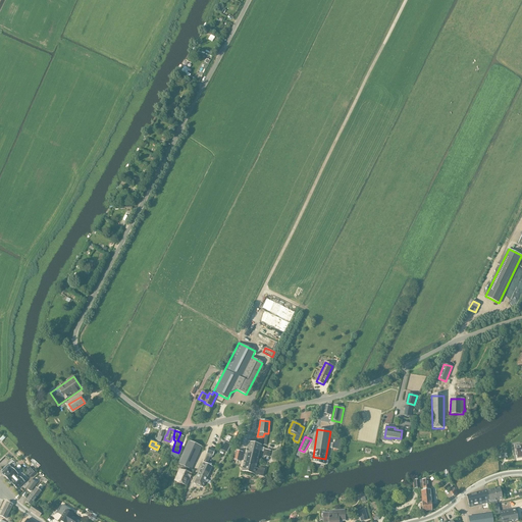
[(189,441),(178,464),(192,470),(202,447),(189,441)]
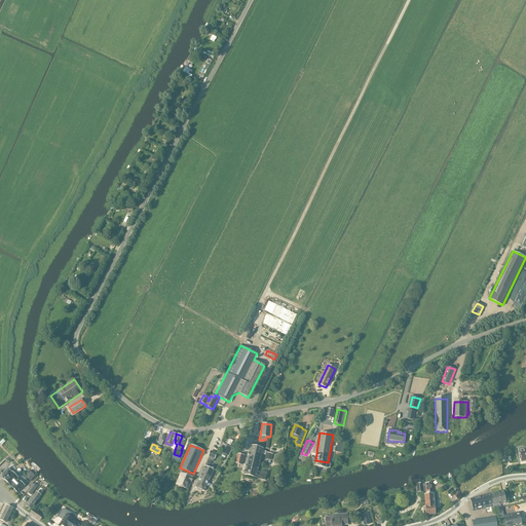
[(246,468),(258,472),(259,466),(262,467),(263,463),(260,462),(263,449),(251,446),(246,468)]
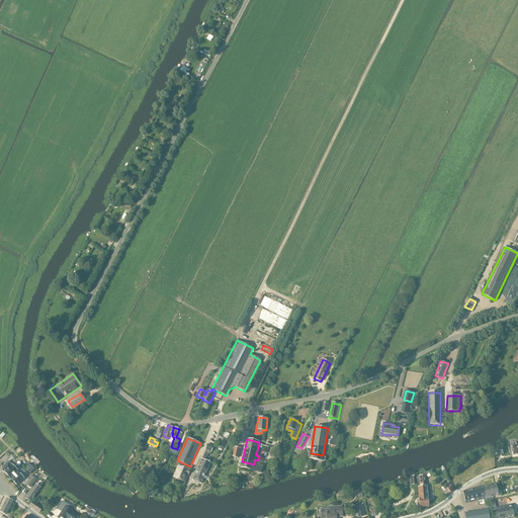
[(207,444),(198,466),(206,471),(210,463),(208,462),(206,461),(207,458),(206,458),(208,454),(209,454),(210,452),(211,452),(213,447),(207,444)]
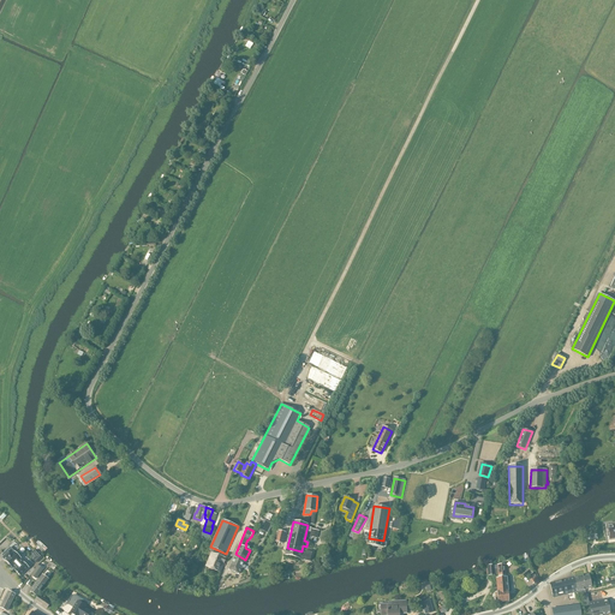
[(282,544),(286,533),(279,531),(275,542),(282,544)]
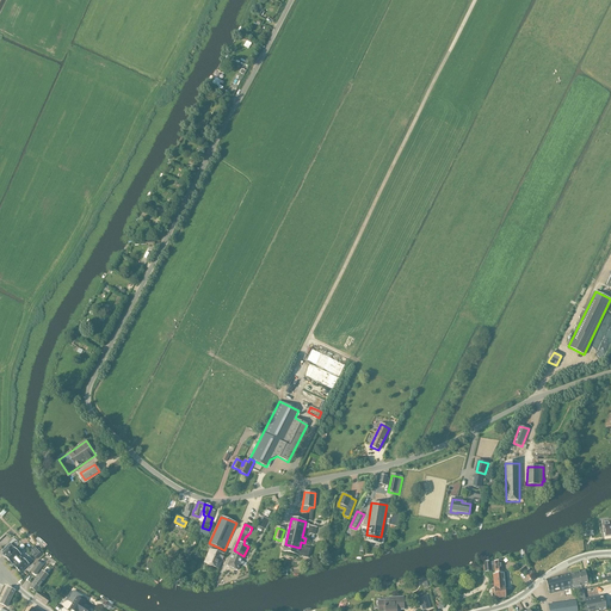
[(26,550),(14,537),(0,550),(0,551),(11,562),(11,563),(12,565),(13,563),(16,566),(16,567),(20,572),(32,560),(25,553),(26,550)]
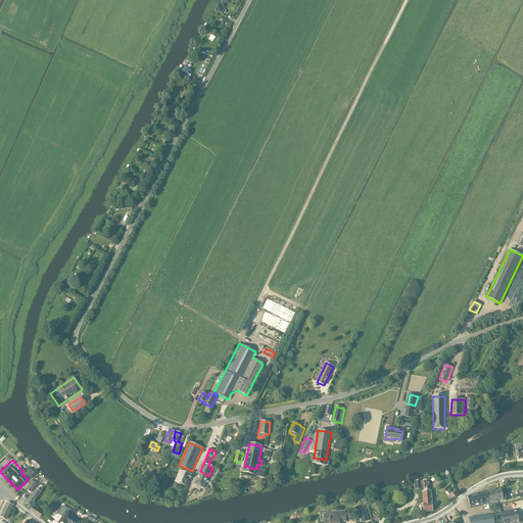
[(256,469),(244,466),(242,472),(255,475),(255,476),(260,477),(262,476),(263,477),(265,471),(260,470),(260,469),(259,470),(256,469)]
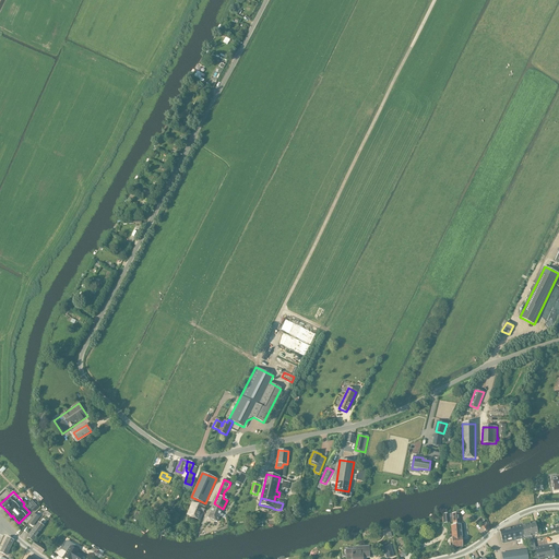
[(192,502),(187,515),(200,521),(207,504),(203,502),(201,506),(192,502)]
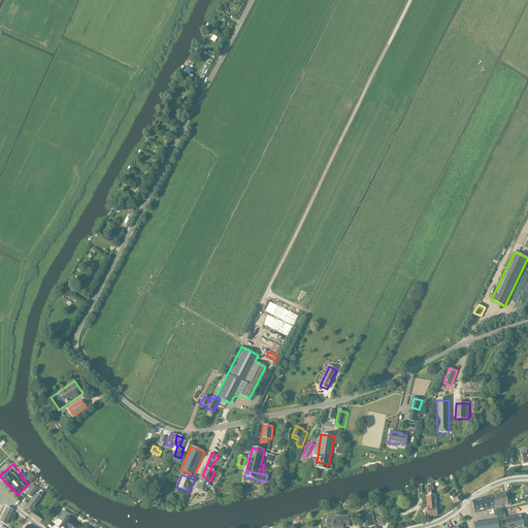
[(202,475),(196,489),(205,493),(210,481),(202,475)]
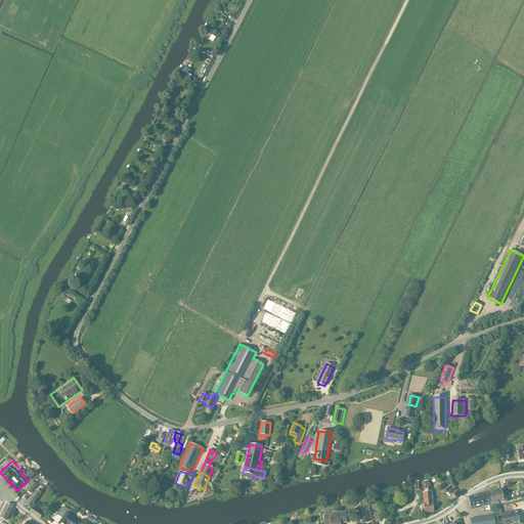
[(32,482),(27,490),(31,493),(37,485),(32,482)]
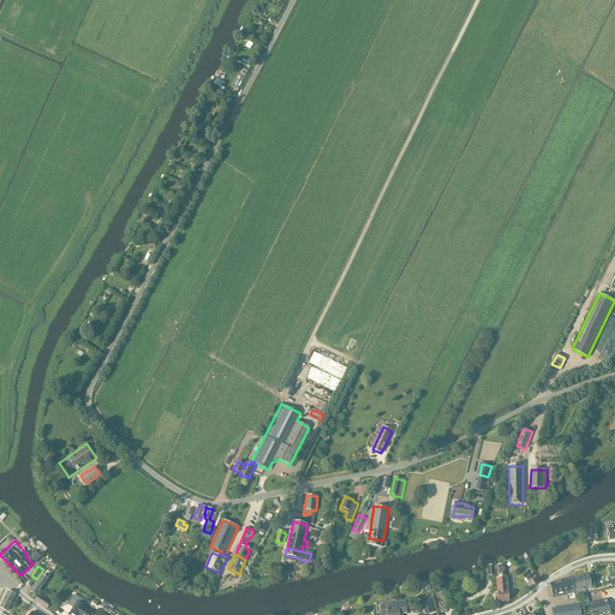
[(42,574),(36,584),(30,591),(36,596),(49,579),(42,574)]
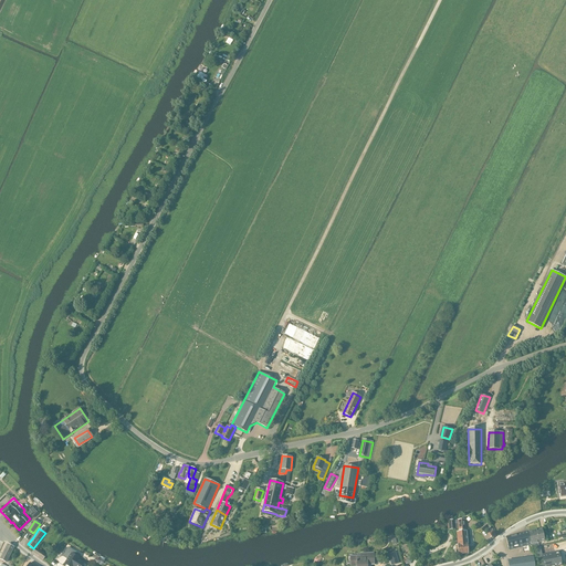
[(542,528),(527,532),(531,545),(532,547),(535,547),(534,544),(535,544),(538,543),(545,542),(542,528)]
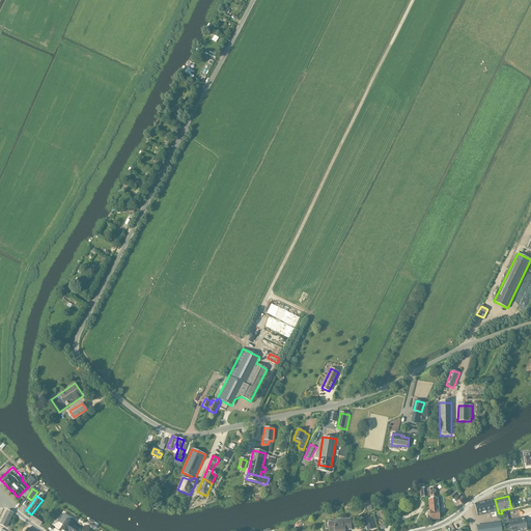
[(430,499),(428,499),(428,505),(432,505),(432,510),(439,510),(441,510),(440,498),(436,499),(436,497),(430,498),(430,499)]
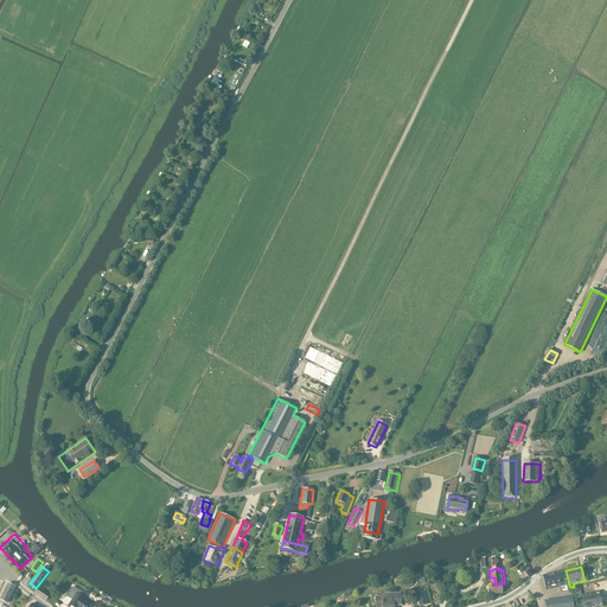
[(566,570),(543,576),(545,590),(567,586),(569,585),(566,570)]
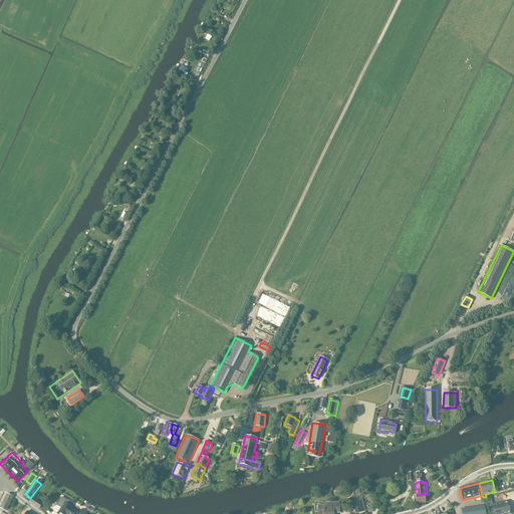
[(416,495),(414,495),(414,499),(415,503),(416,503),(426,502),(425,494),(419,494),(419,489),(415,489),(416,495)]
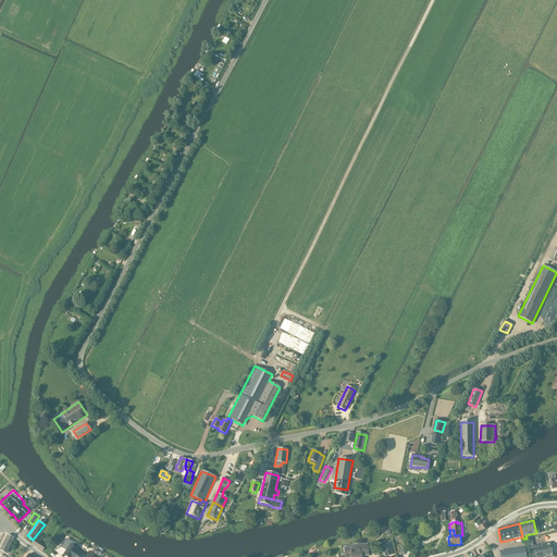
[(7,554),(14,539),(8,535),(0,551),(7,554)]
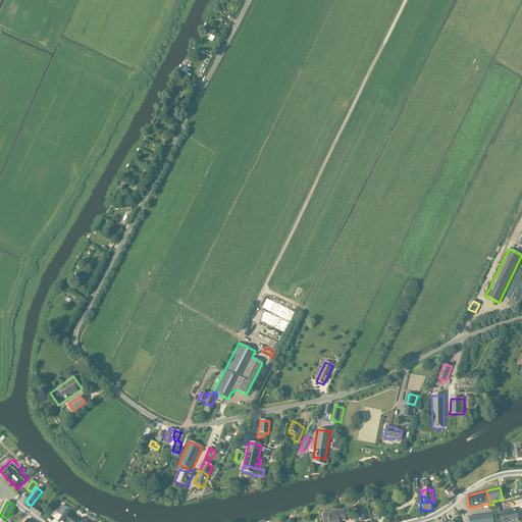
[(63,505),(58,512),(64,515),(61,520),(64,521),(73,521),(76,518),(75,518),(72,516),(73,516),(72,515),(73,512),(68,509),(63,505)]
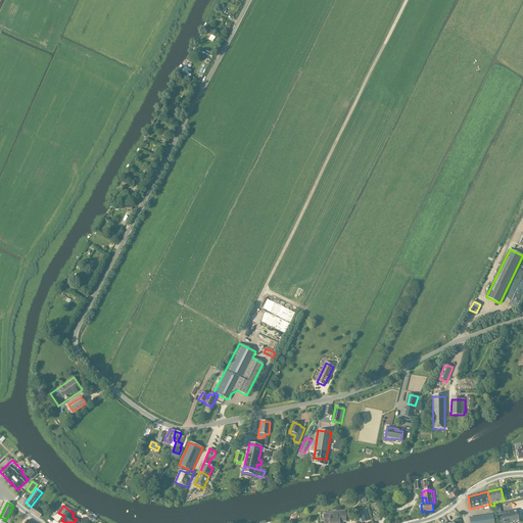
[(40,518),(43,513),(33,507),(30,511),(40,518)]
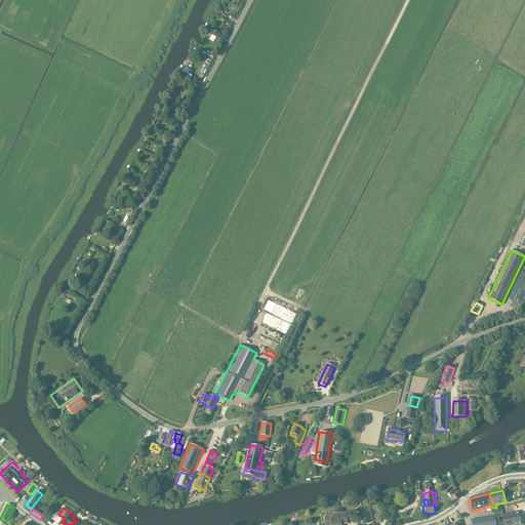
[(360,514),(363,524),(369,523),(366,512),(360,514)]
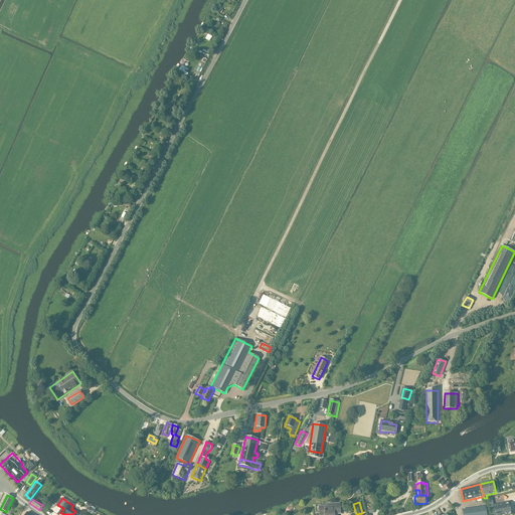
[(334,514),(340,513),(340,503),(328,504),(328,506),(319,506),(319,514),(334,514)]
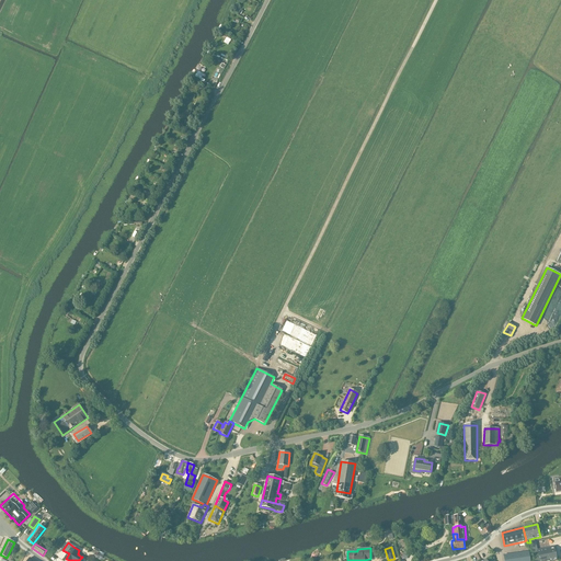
[(550,548),(537,550),(539,560),(552,560),(557,559),(554,550),(550,550),(550,548)]
